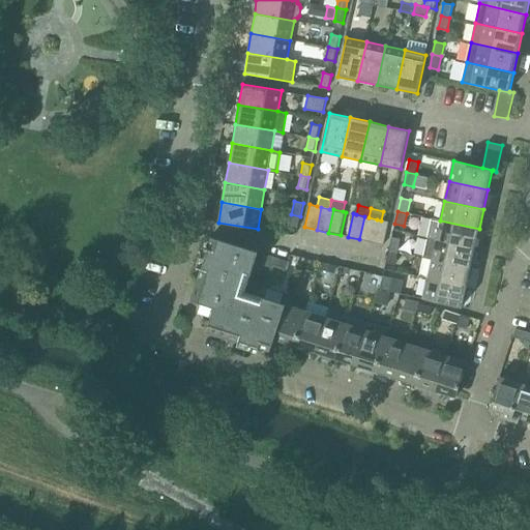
[(300,216),(291,214),(289,227),(297,229),(300,216)]
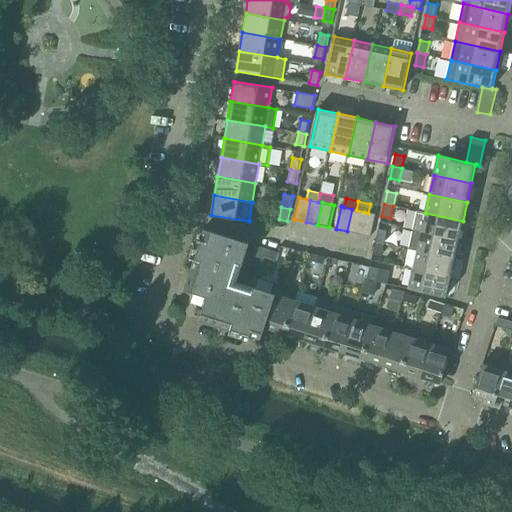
[(347,231),(359,234),(364,212),(356,210),(352,209),(347,231)]
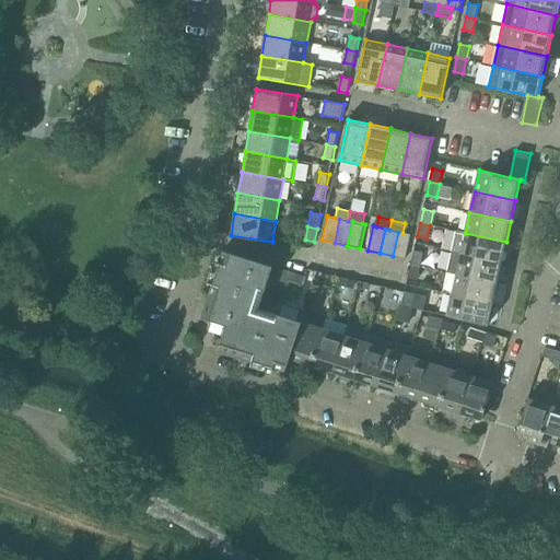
[(457,231),(452,252),(502,263),(506,242),(465,233),(457,231)]
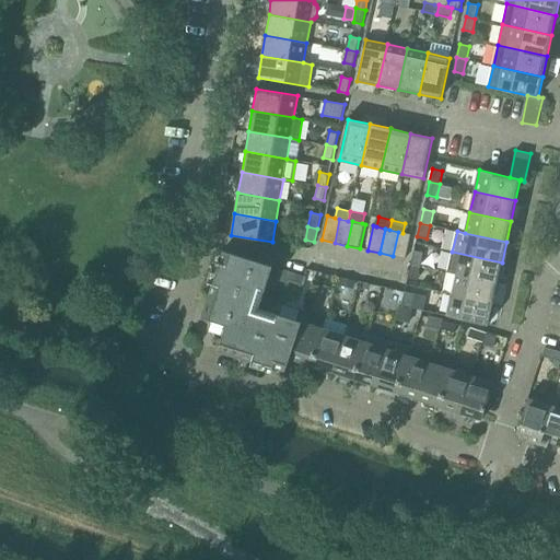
[(398,232),(393,256),(406,258),(411,234),(403,233),(398,232)]
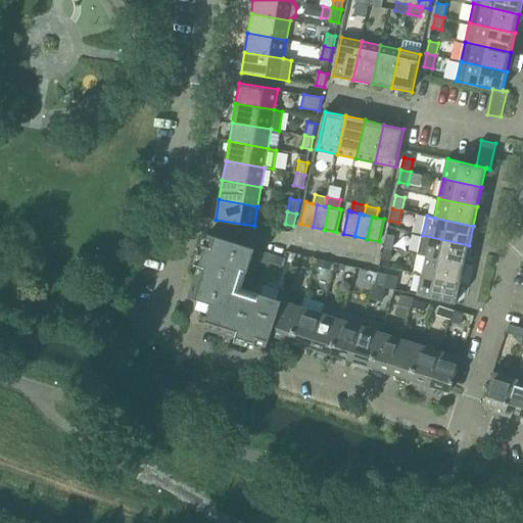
[(267,345),(271,334),(282,300),(259,293),(258,294),(241,288),(247,271),(254,248),(209,234),(189,296),(207,301),(208,301),(207,300),(211,299),(215,306),(211,308),(211,307),(210,307),(204,326),(267,345)]
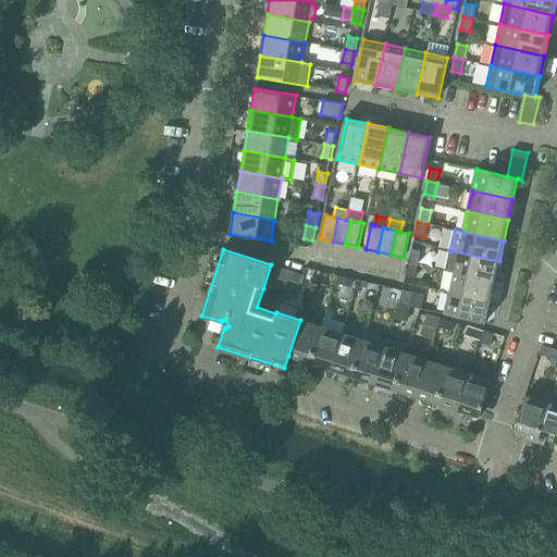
[(412,249),(409,262),(419,264),(421,251),(412,249)]
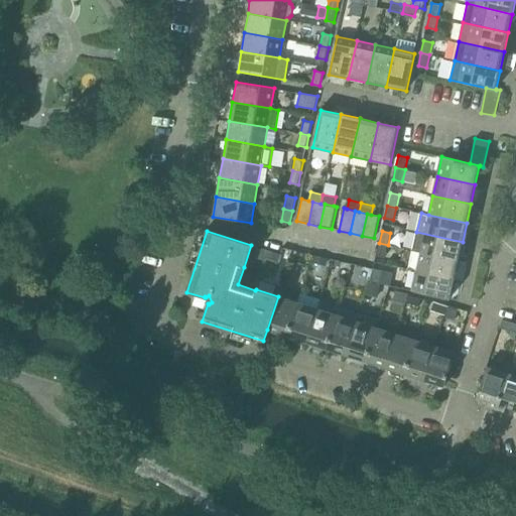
[(416,232),(412,250),(459,260),(463,242),(416,232)]
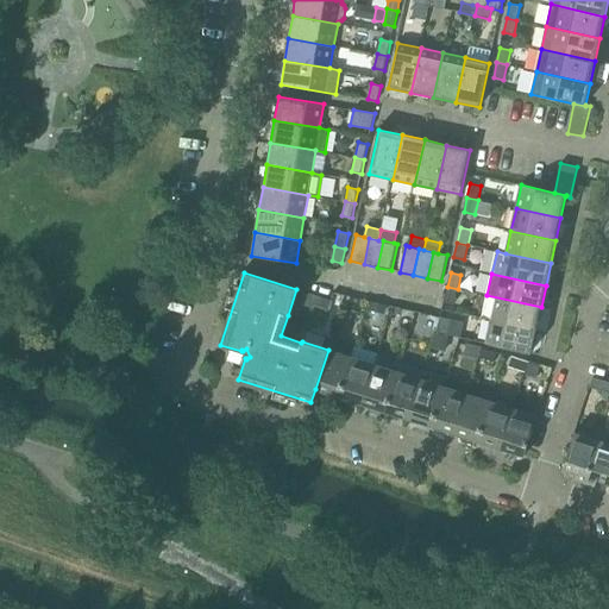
[(458,289),(447,287),(444,301),(454,303),(458,289)]
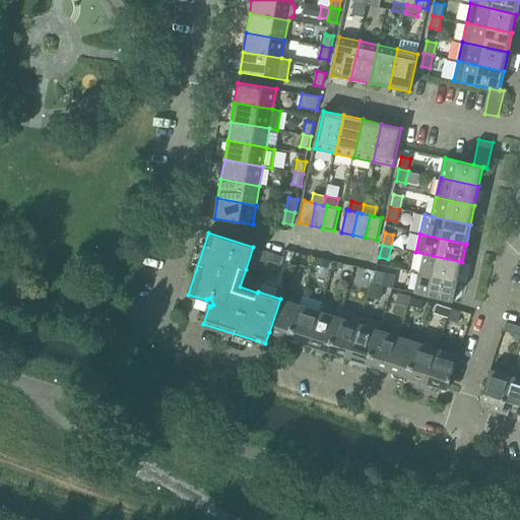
[(269,252),(267,260),(281,264),(283,256),(269,252)]
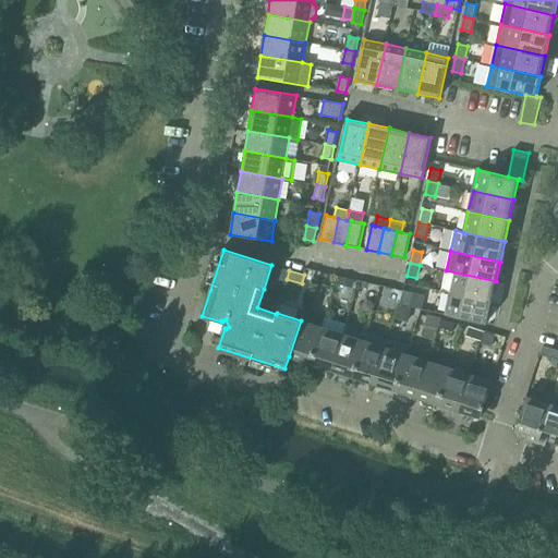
[(441,291),(450,293),(492,302),(496,281),(446,270),(441,291)]
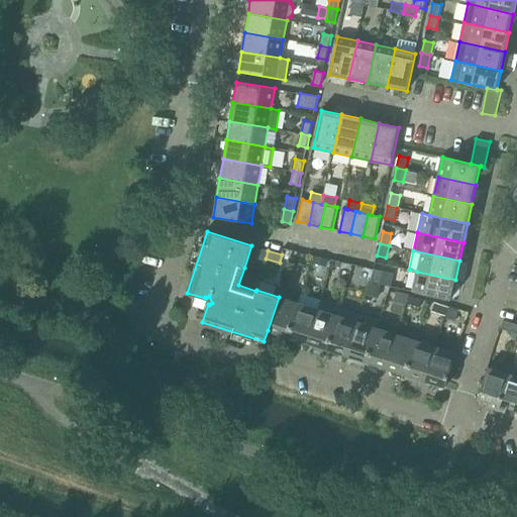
[(325,267),(327,260),(315,255),(313,264),(325,267)]
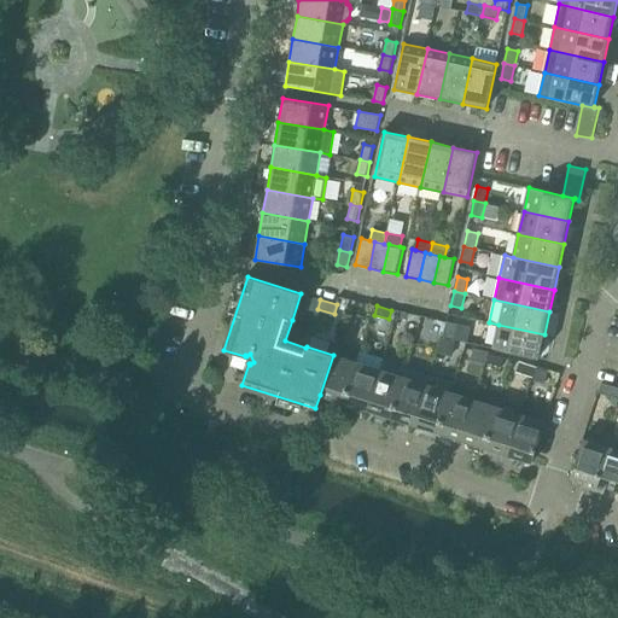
[(447,321),(444,338),(454,340),(458,324),(447,321)]
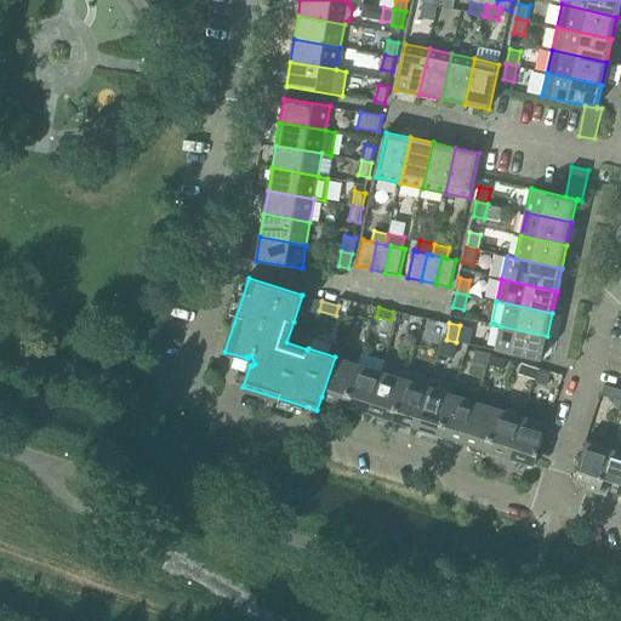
[(547,336),(501,326),(496,351),(541,360),(547,336)]
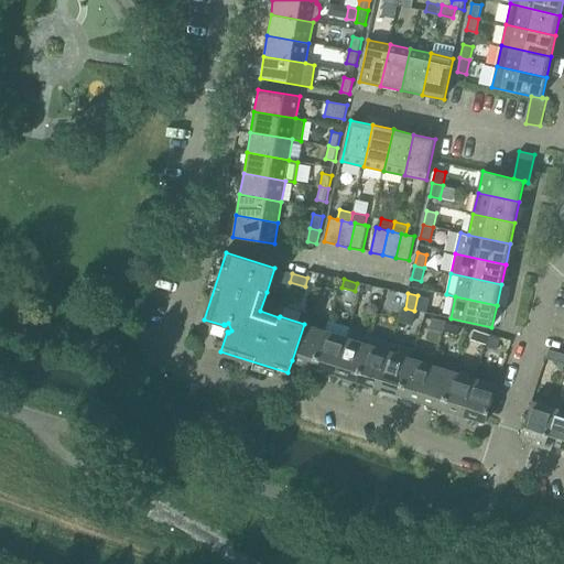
[(404,308),(401,322),(413,324),(416,312),(404,308)]
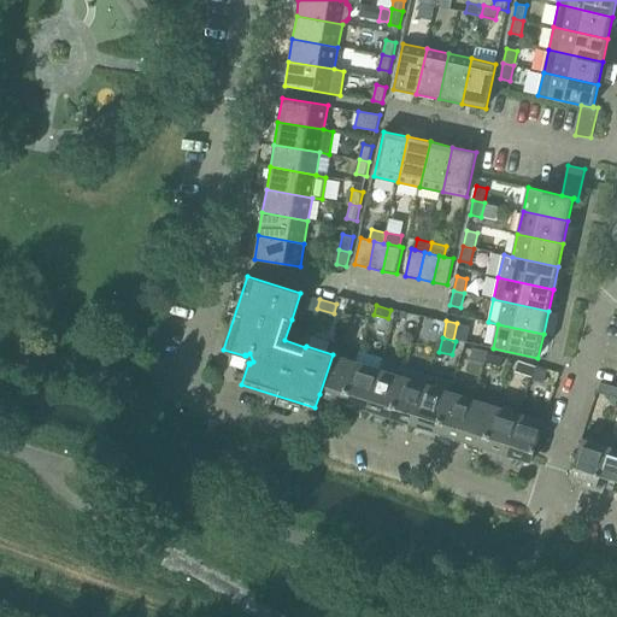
[(319,394),(344,403),(356,362),(359,353),(335,345),(333,354),(319,394)]
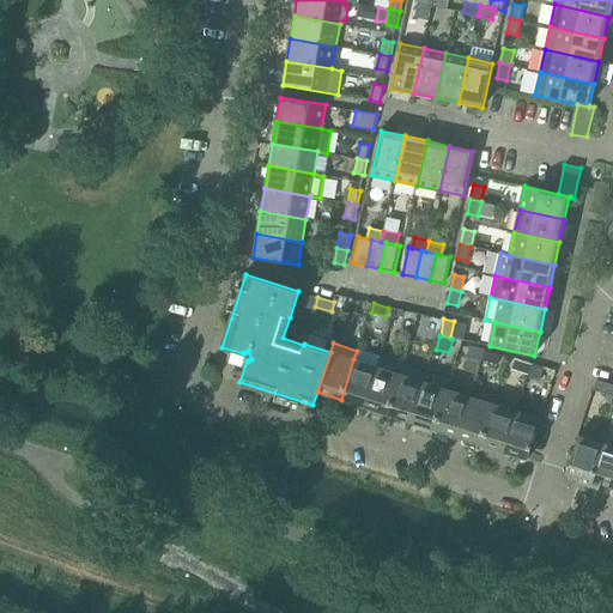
[(468,356),(467,358),(483,363),(483,360),(485,351),(471,347),(468,356)]
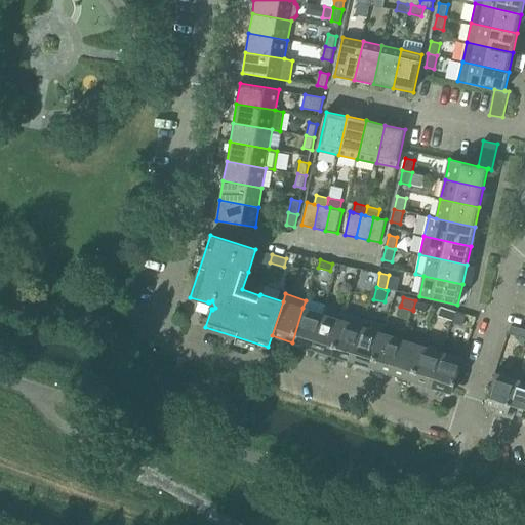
[(415,300),(413,309),(427,312),(429,304),(415,300)]
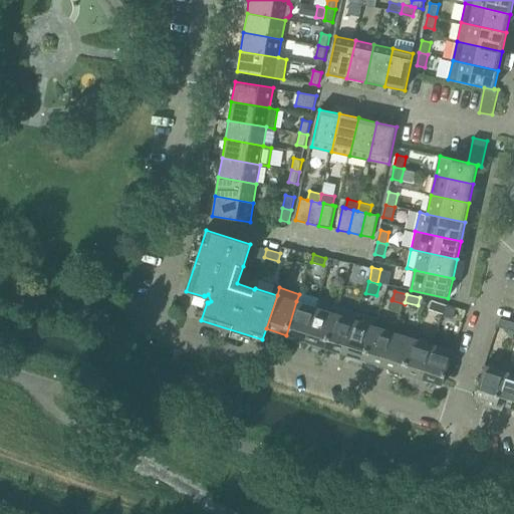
[(305,341),(325,347),(338,306),(318,300),(316,308),(305,341)]
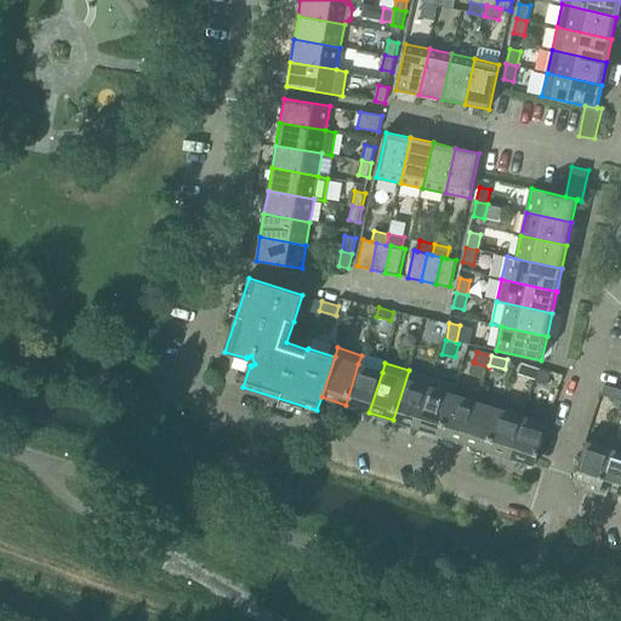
[(525,363),(522,372),(537,377),(540,368),(525,363)]
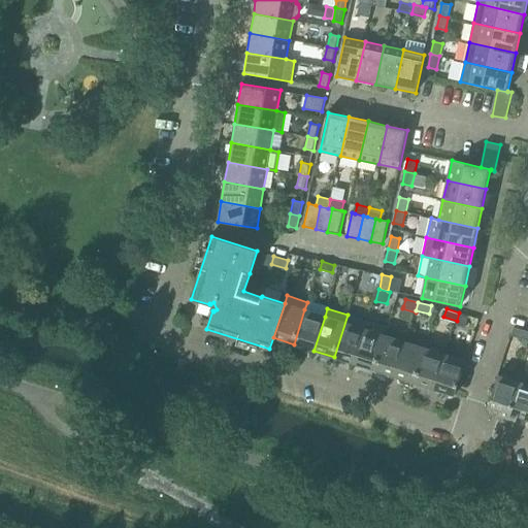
[(294,344),(314,351),(325,317),(304,309),(294,344)]
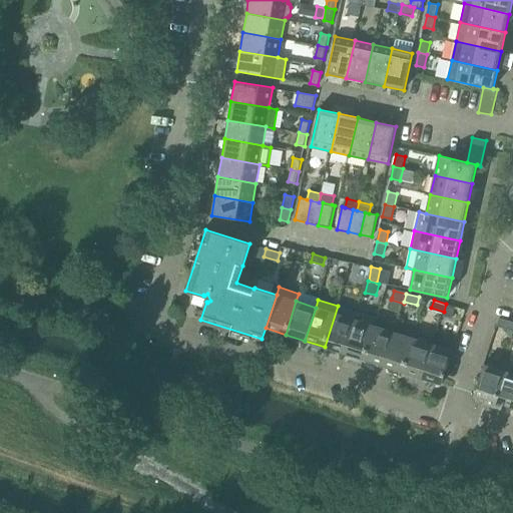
[(325,347),(344,353),(357,312),(338,306),(325,347)]
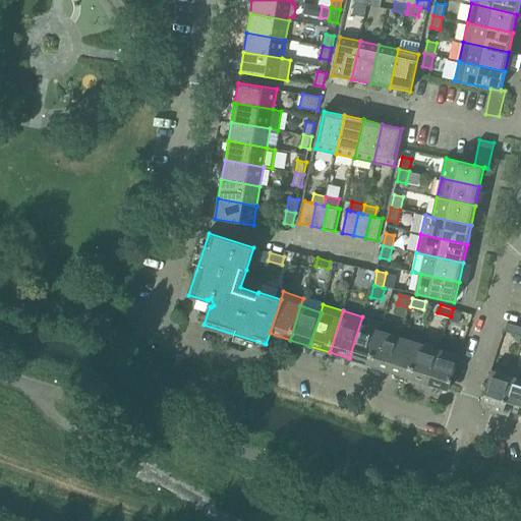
[(453,310),(451,320),(459,323),(462,313),(453,310)]
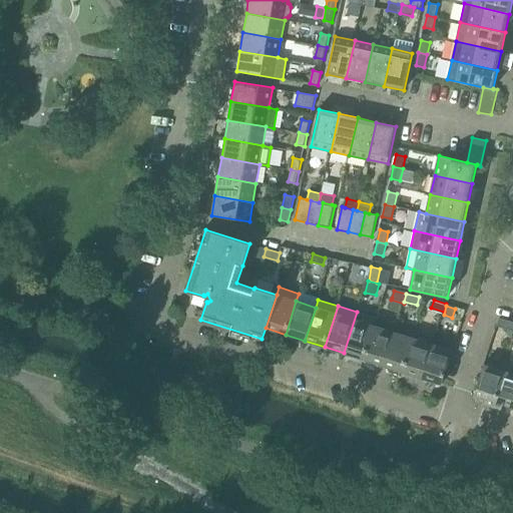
[(344,353),(363,359),(376,319),(357,312),(344,353)]
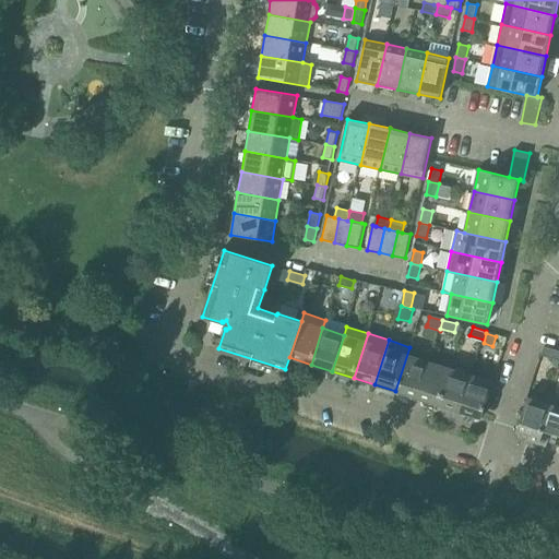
[(542,356),(557,359),(558,351),(545,346),(542,356)]
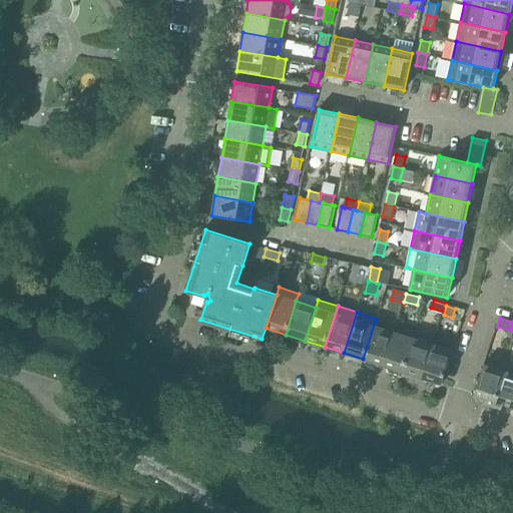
[(363,359),(383,366),(396,325),(376,319),(363,359)]
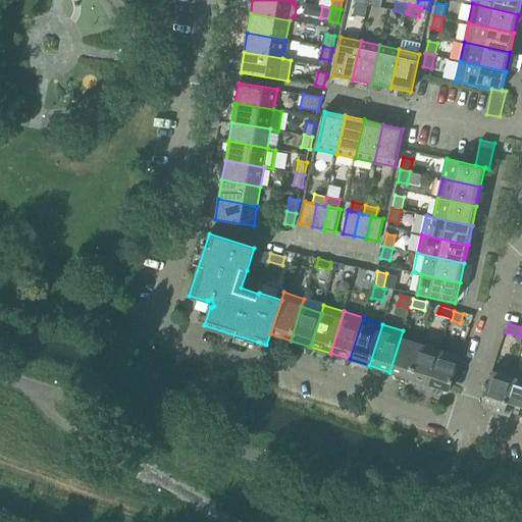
[(389,372),(409,378),(422,336),(403,330),(389,372)]
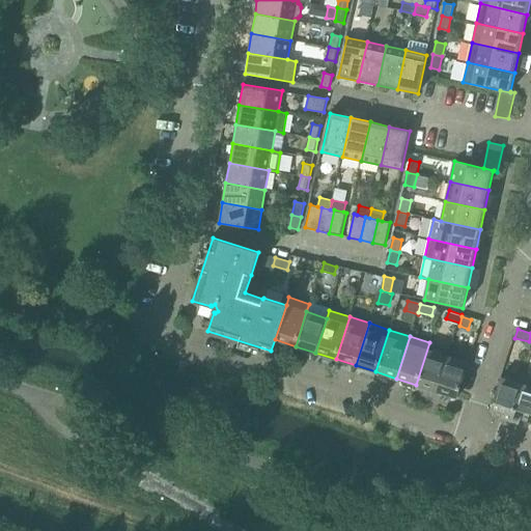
[(416,385),(437,391),(450,348),(429,342),(416,385)]
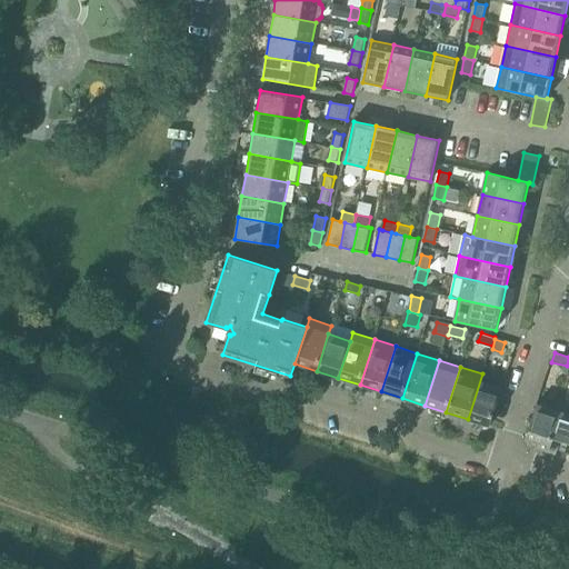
[(482,373),(468,419),(490,427),(505,381),(482,373)]
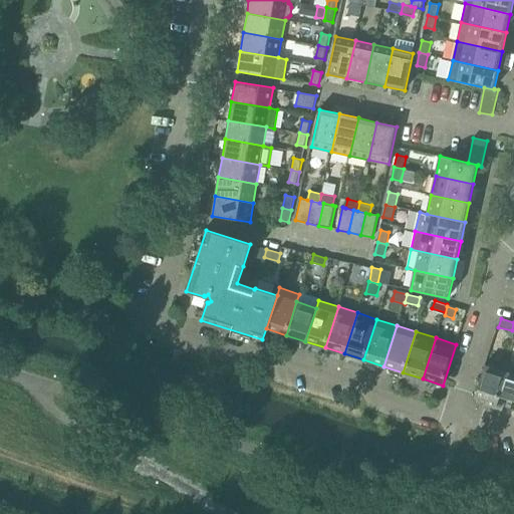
[(504,405),(513,408),(513,364),(508,363),(506,371),(494,408),(502,411),(504,405)]
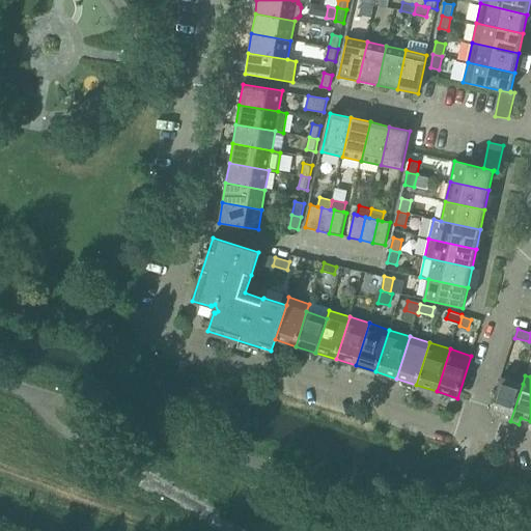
[(502,418),(510,421),(523,384),(501,376),(491,409),(503,413),(502,418)]
